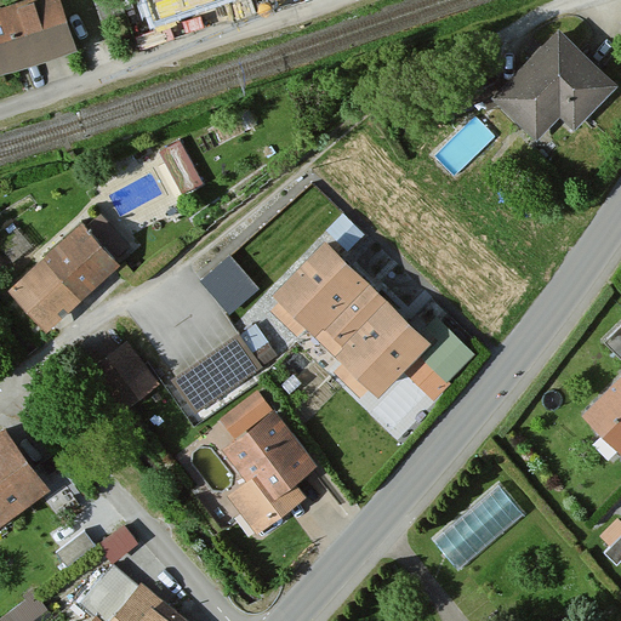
[(0,73),(78,50),(62,0),(38,0),(0,11),(0,73)]
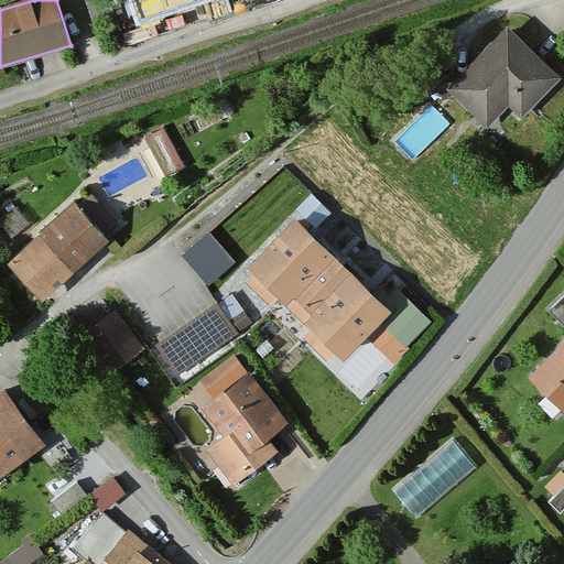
[(562,82),(506,31),(448,95),(488,131),(510,108),(524,121),(562,82)]
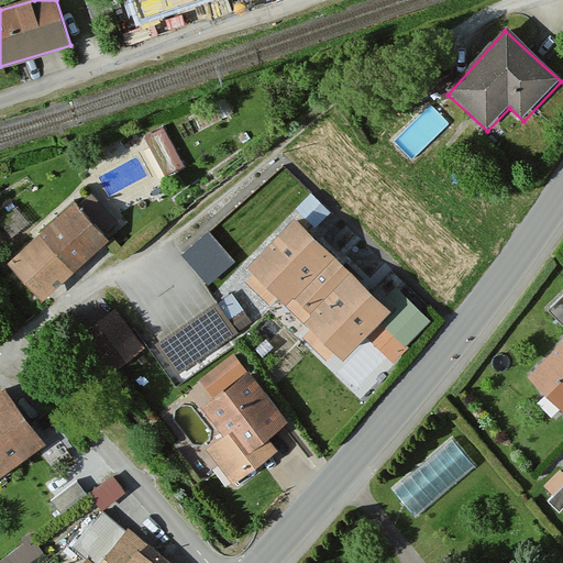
[(174,170),(153,132),(132,144),(154,181),(174,170)]
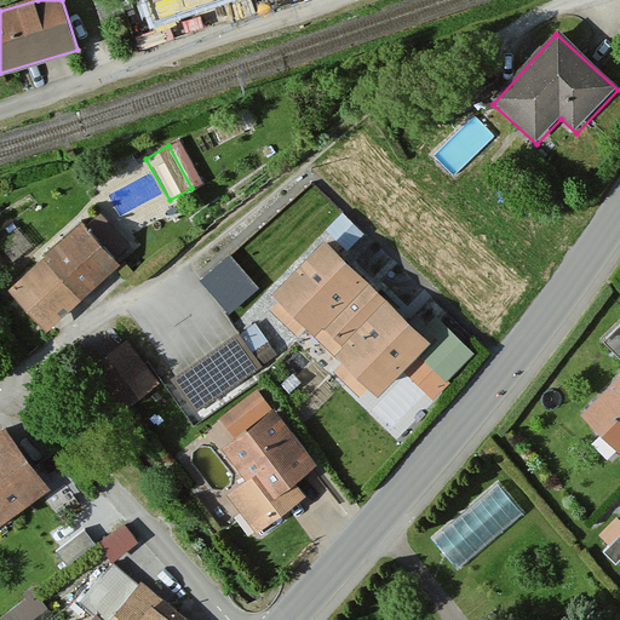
[(128,248),(101,219),(86,233),(79,225),(9,292),(49,334),(121,267),(115,260),(128,248)]
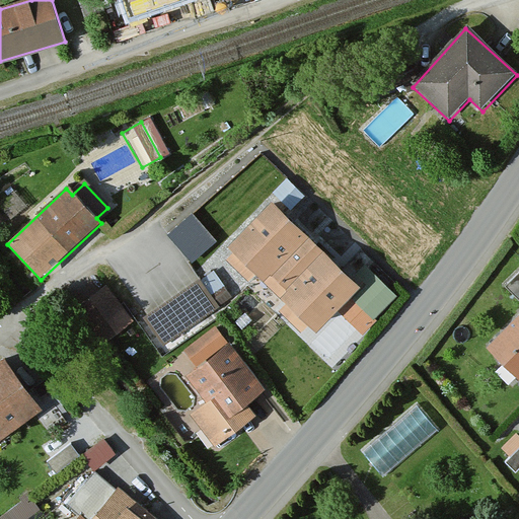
[(362,288),(272,203),(229,247),(234,252),(224,264),(248,286),(256,278),(287,305),(278,314),(300,335),(309,325),(318,334),(362,288)]
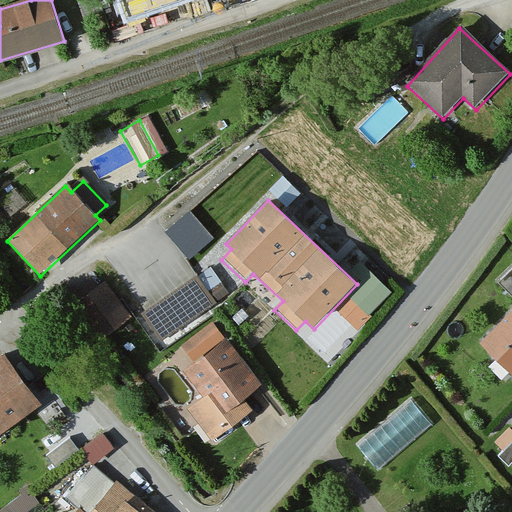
[(191,253),(216,233),(194,204),(168,225),(191,253)]
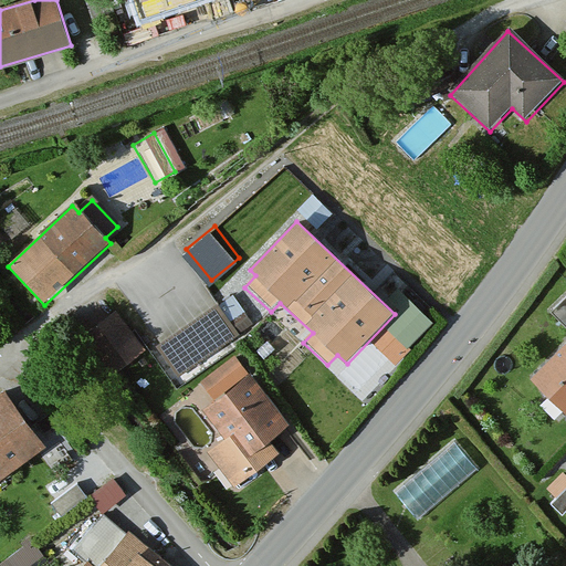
[(565,300),(549,317),(565,333),(565,300)]
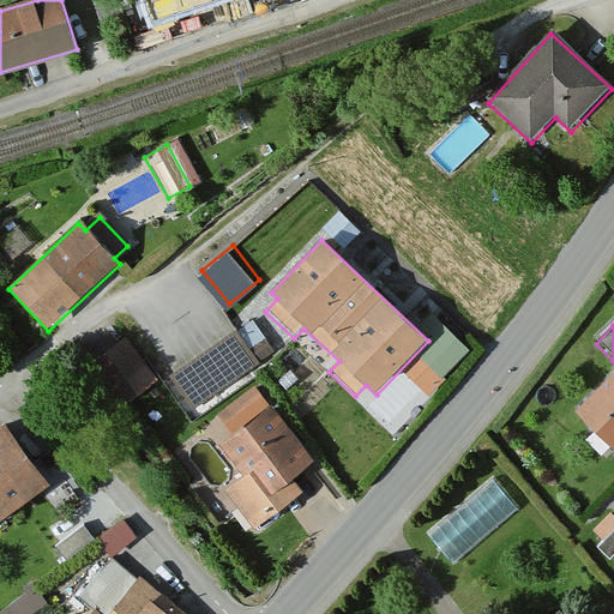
[(235,339),(233,335),(169,379),(194,414),(259,368),(256,363),(271,354),(253,327),(235,339)]
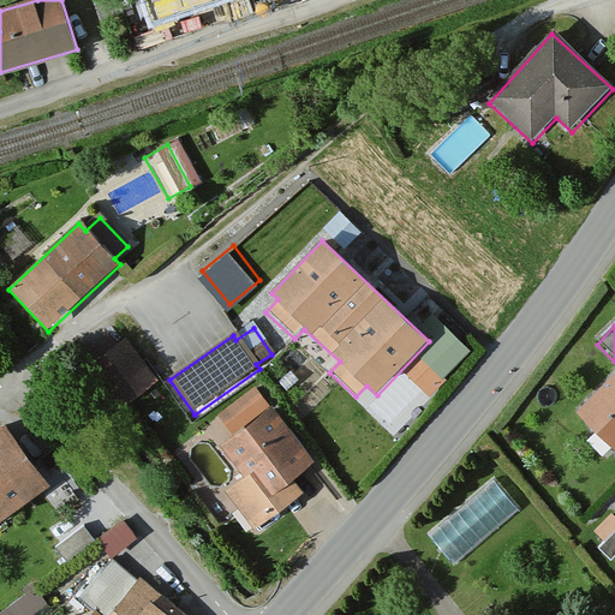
[(157,386),(124,344),(87,372),(119,415),(157,386)]
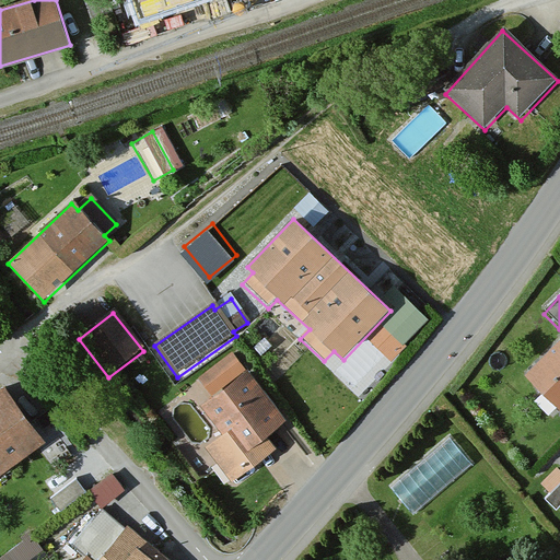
[(559,343),(526,378),(559,410),(559,343)]
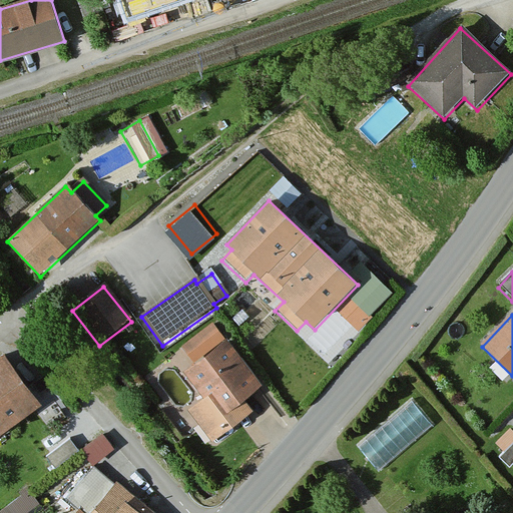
[(221,344),(209,329),(180,351),(192,366),(182,375),(202,402),(185,415),(208,445),(252,411),(244,400),(262,386),(226,341),(221,344)]
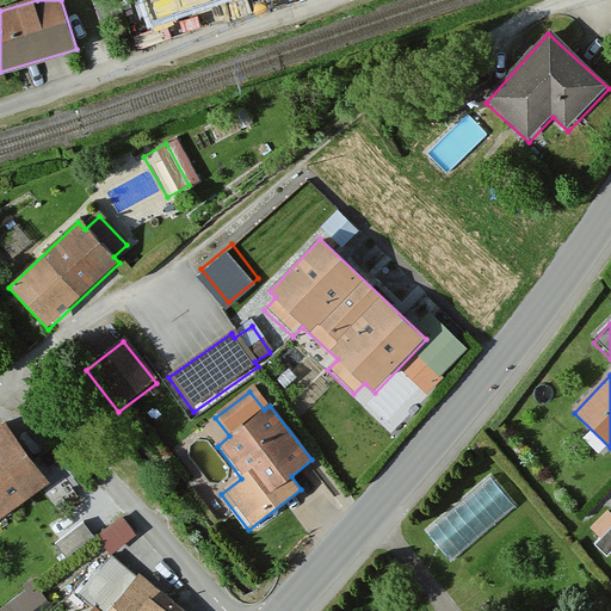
[(0,519),(51,483),(6,423),(0,426),(0,519)]
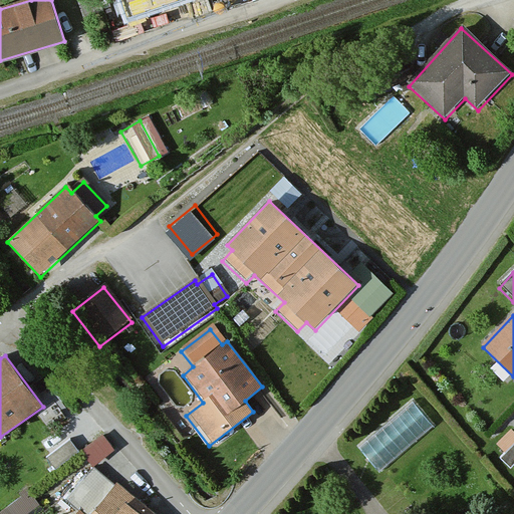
[(413,394),(360,444),(382,467),(434,417),(413,394)]
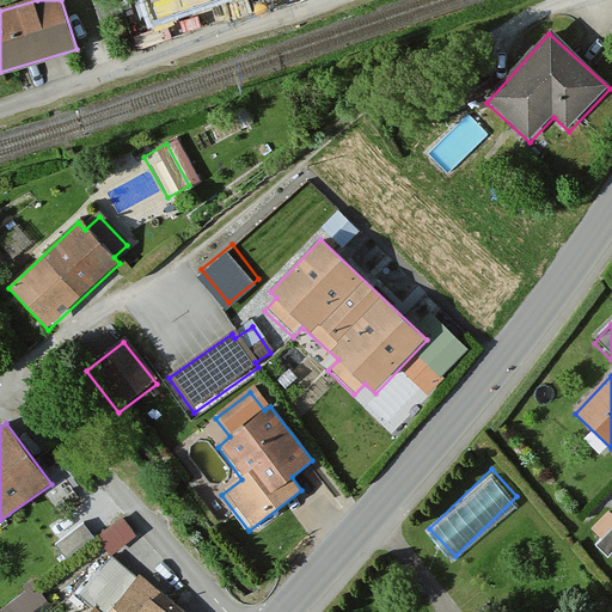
[(611,554),(611,521),(606,516),(591,533),(599,542),(593,550),(606,562),(611,554)]
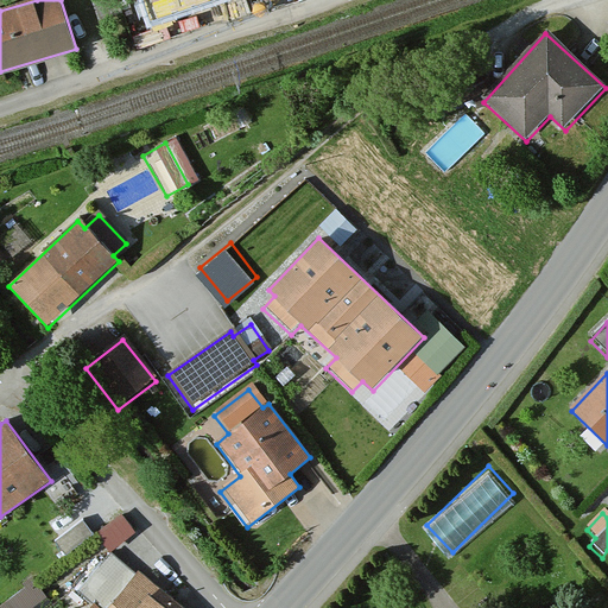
[(0,605),(4,607),(25,607),(46,586),(30,571),(0,602),(0,605)]
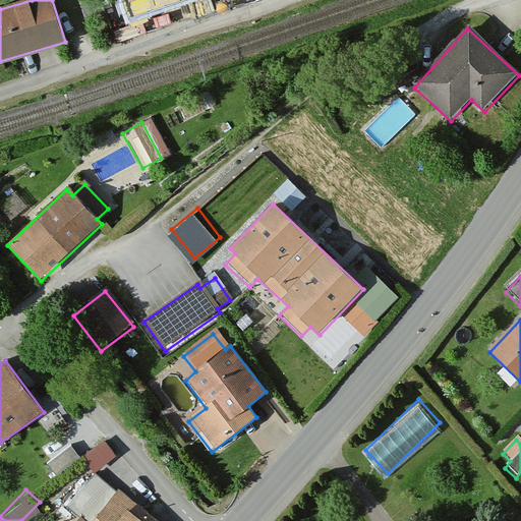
[(156,520),(116,491),(93,520),(156,520)]
